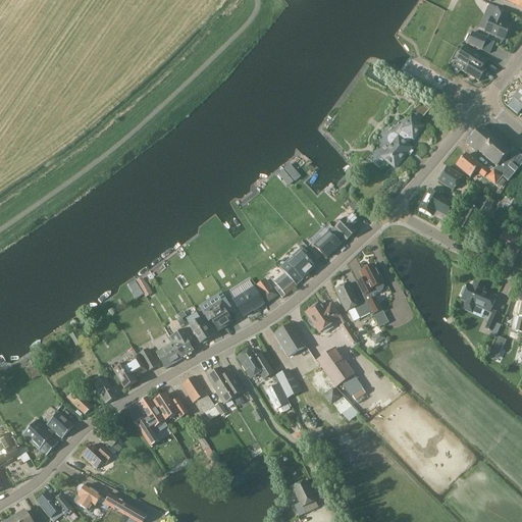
[(521,0),(504,0),(521,9),(521,0)]
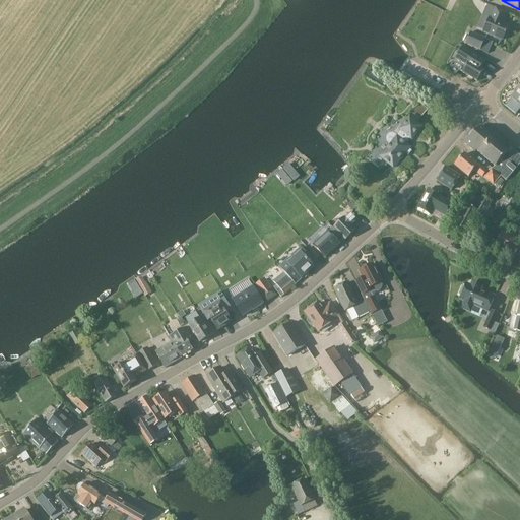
[(483,31),(503,40),(509,26),(503,24),(508,13),(496,8),(492,19),(489,18),(483,31)]
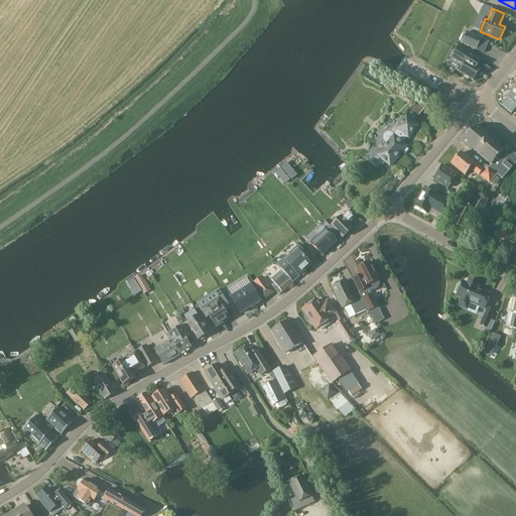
[(482,38),(467,31),(462,42),(477,49),(482,38)]
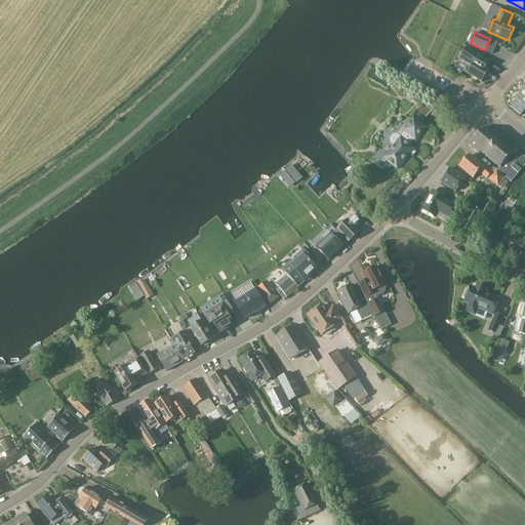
[(471,67),(468,73),(482,82),(489,71),(485,68),(490,61),(467,46),(462,52),(452,71),(460,75),(467,65),(471,67)]
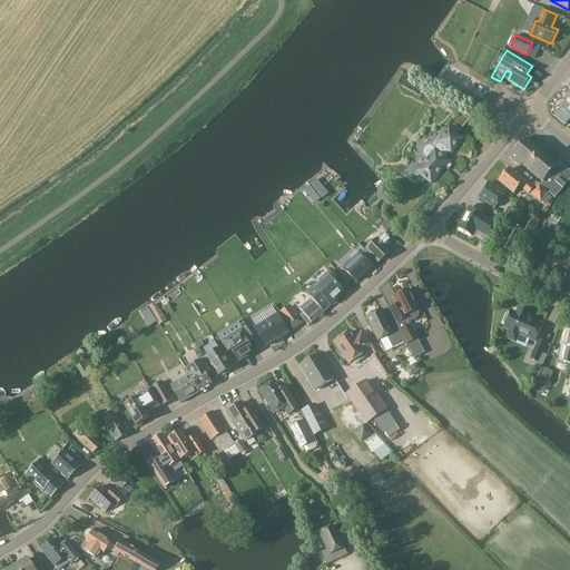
[(426,74),(411,68),(409,74),(424,80),(426,74)]
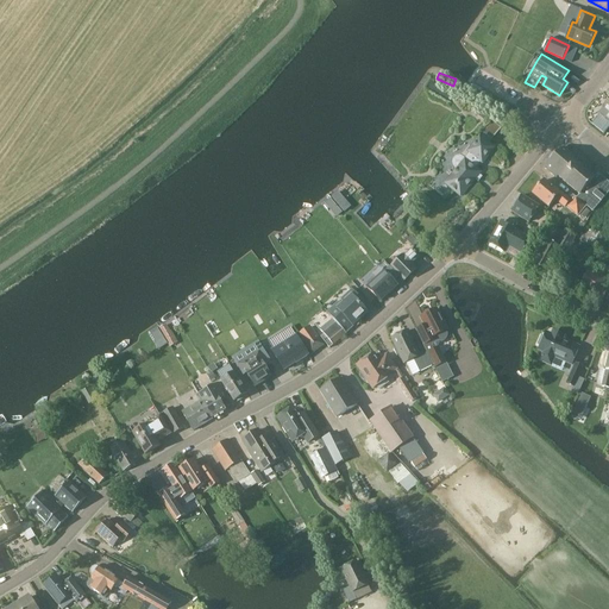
[(608,100),(598,114),(591,124),(603,133),(608,126),(608,100)]
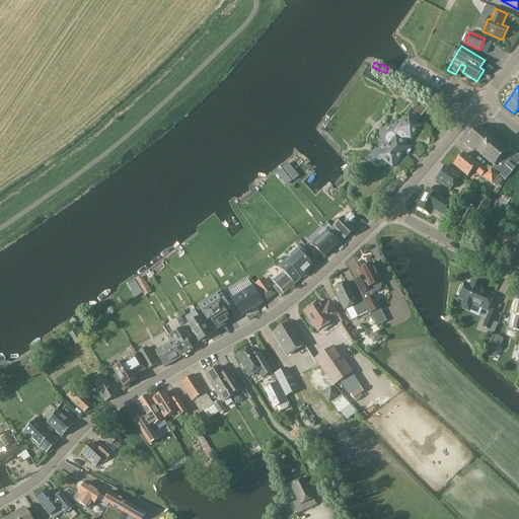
[(389,144),(379,156),(392,167),(410,147),(404,143),(410,137),(411,139),(421,127),(409,118),(401,126),(399,124),(391,133),(388,134),(386,137),(386,140),(387,142),(389,144)]
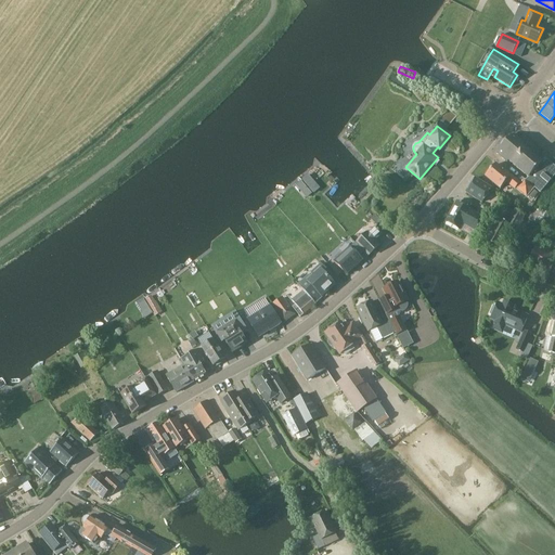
[(497,153),(507,163),(508,160),(528,178),(525,180),(533,188),(540,193),(554,176),(554,167),(547,160),(544,164),(523,144),(524,143),(514,134),(497,153)]
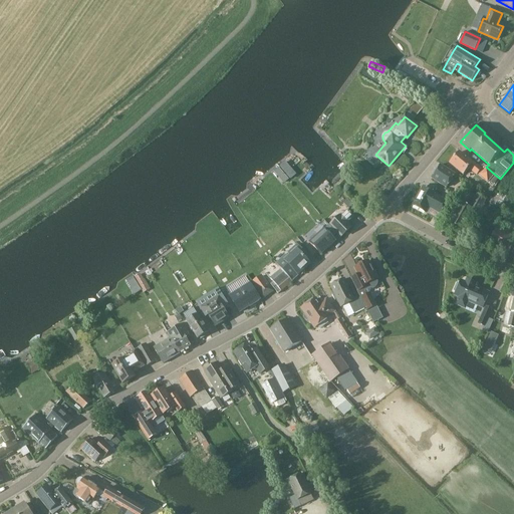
[(463,175),(469,168),(477,175),(477,174),(487,183),(494,174),(486,167),(482,164),(479,168),(468,158),(467,160),(459,152),(450,163),(463,175)]
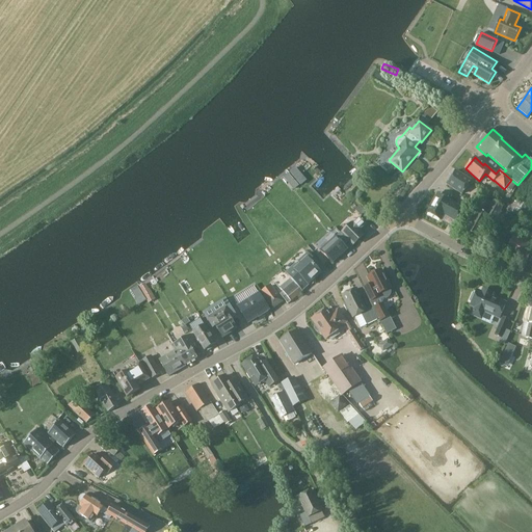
[(295,167),(289,173),(294,178),(299,173),(295,167)]
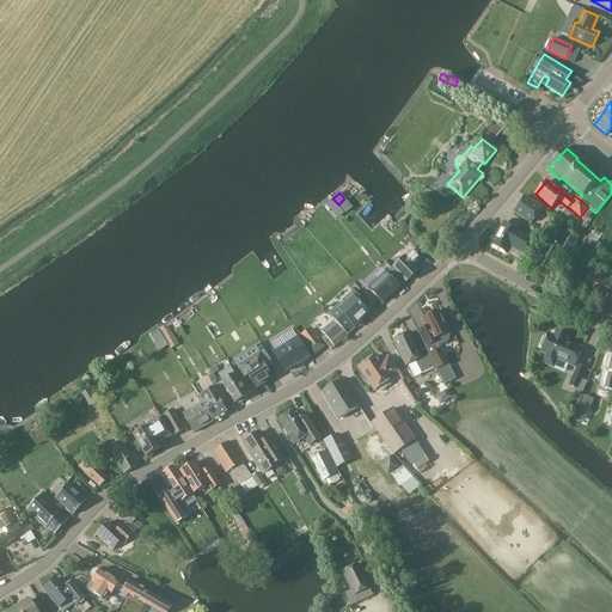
[(531,224),(542,207),(525,196),(514,212),(531,224)]
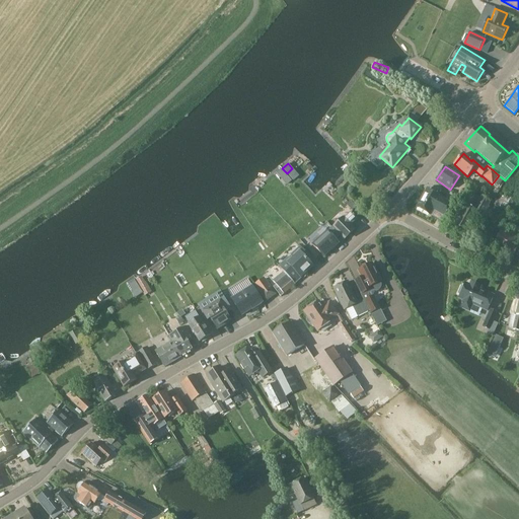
[(292,168),(287,173),(288,174),(293,181),(299,176),(292,168)]
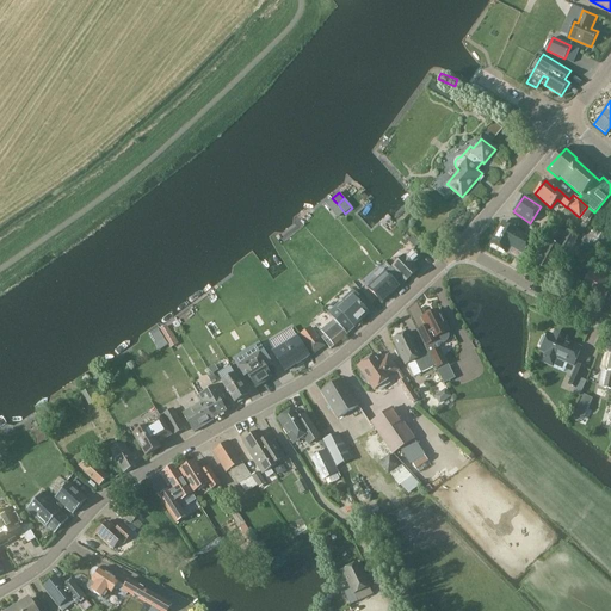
[(332,199),(326,204),(338,218),(340,216),(343,214),(344,214),(332,199)]
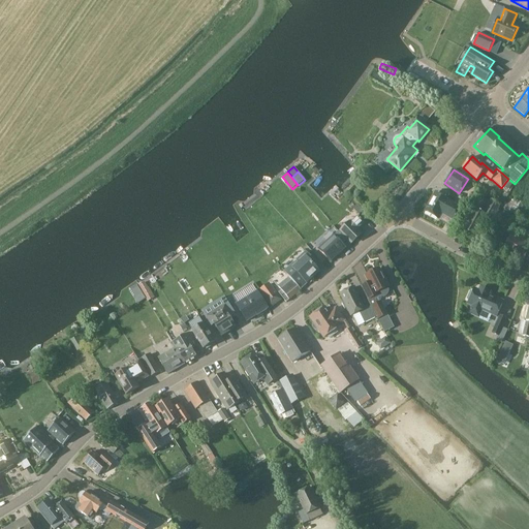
[(504,187),(507,190),(512,185),(508,182),(504,187)]
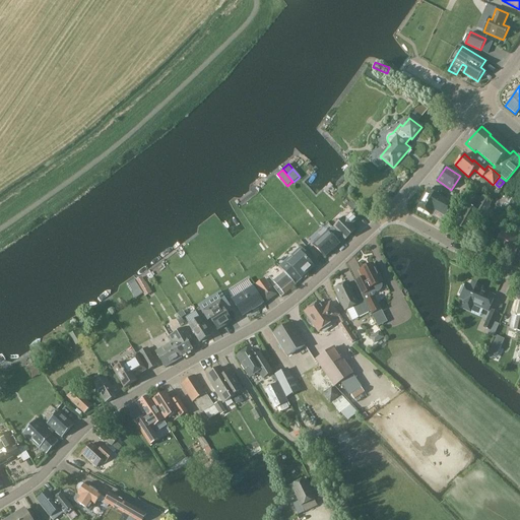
[(428,188),(417,207),(431,214),(434,209),(446,215),(452,203),(441,197),(442,196),(428,188)]
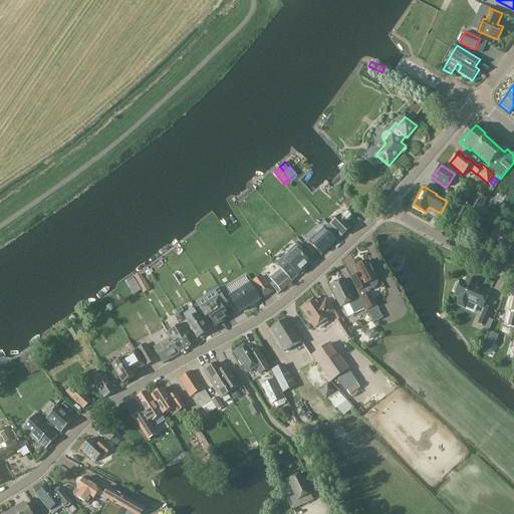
[(450,224),(462,230),(473,210),(479,213),(486,199),(478,194),(470,208),(462,203),(450,224)]
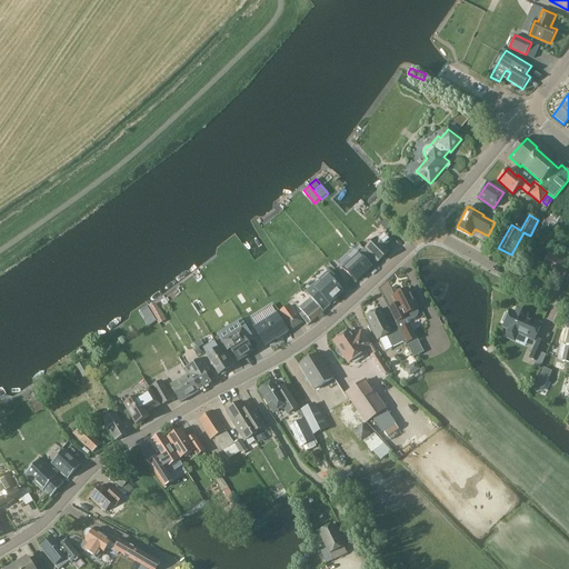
[(366,249),(378,262),(389,251),(385,247),(391,240),(385,233),(378,239),(377,238),(366,249)]
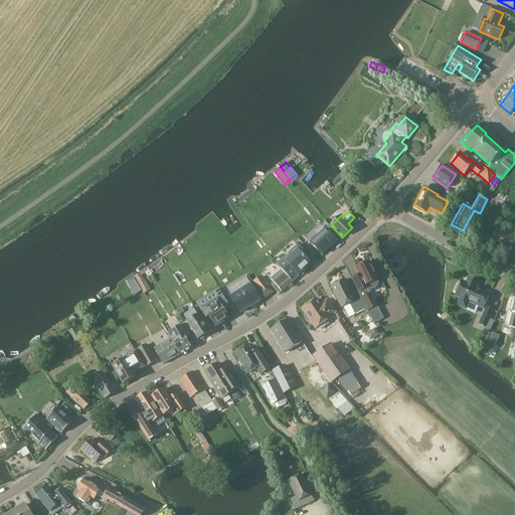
[(492,228),(479,222),(476,227),(471,238),(514,259),(514,242),(514,234),(497,226),(493,235),(489,233),(492,228)]
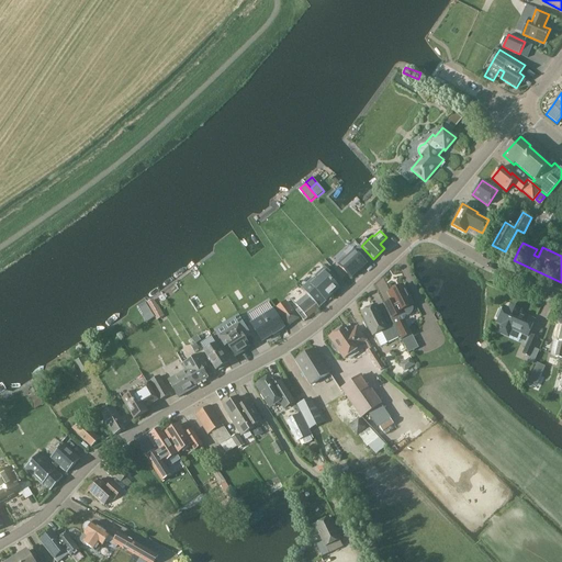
[(364,260),(369,256),(360,246),(347,257),(345,257),(339,261),(340,263),(339,265),(350,278),(367,263),(364,260)]
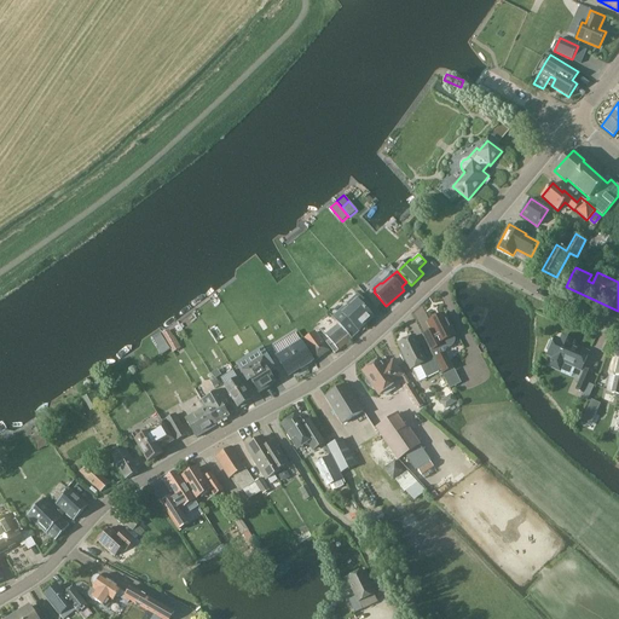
[(366,324),(374,318),(366,310),(370,307),(359,295),(348,305),(351,307),(343,313),(341,311),(334,318),(350,335),(357,328),(359,331),(360,330),(363,333),(369,327),(366,324)]
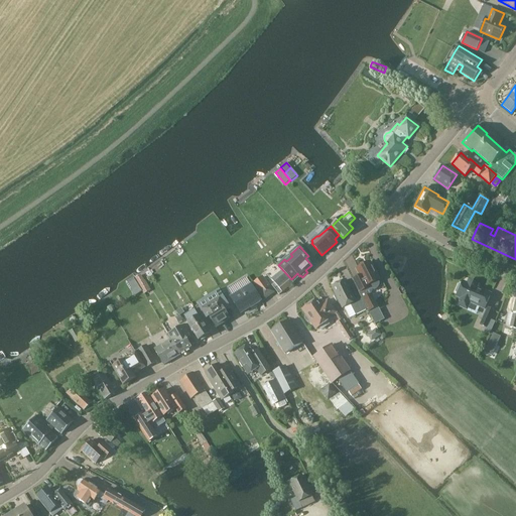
[(354,279),(360,292),(363,297),(368,295),(366,291),(372,288),(373,289),(375,288),(377,287),(379,285),(379,283),(379,281),(378,280),(379,279),(370,261),(359,267),(362,273),(361,275),(354,279)]
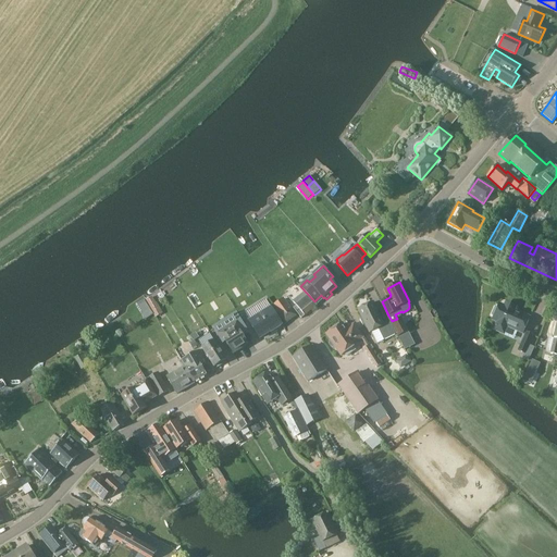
[(305,292),(293,301),(296,306),(294,308),(301,319),(317,305),(305,292)]
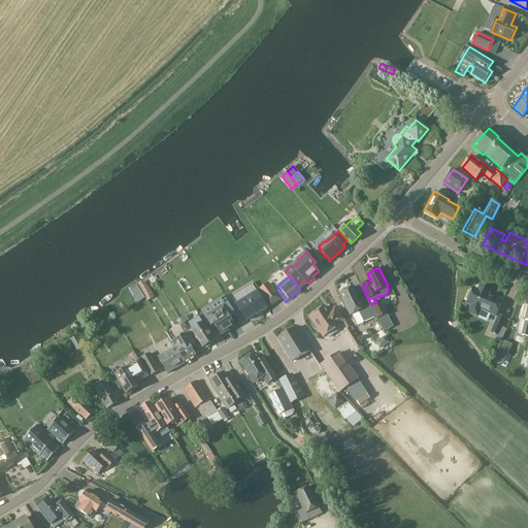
[(235,303),(246,321),(267,307),(257,291),(256,291),(252,284),(233,296),(237,302),(235,303)]
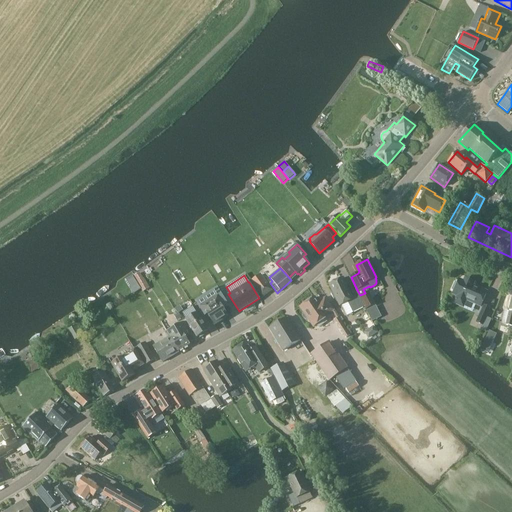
[(252,281),(262,296),(272,290),(261,275),(252,281)]
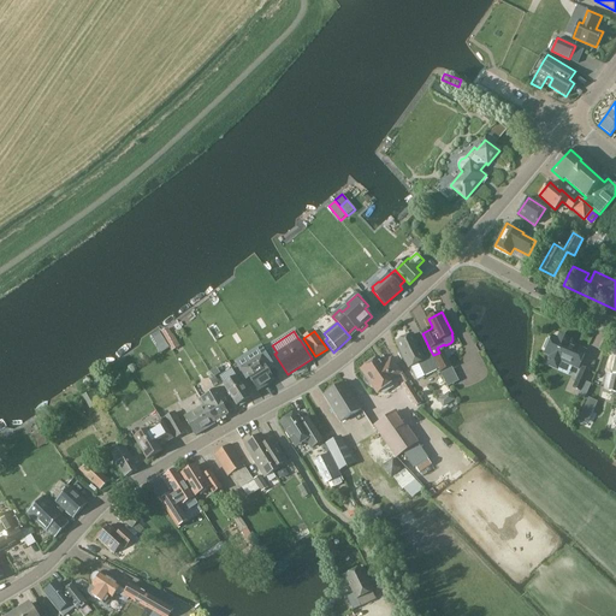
[(419,363),(425,377),(438,369),(432,356),(425,360),(420,350),(419,350),(416,345),(418,344),(413,335),(396,342),(401,351),(398,353),(402,360),(404,359),(409,368),(419,363)]
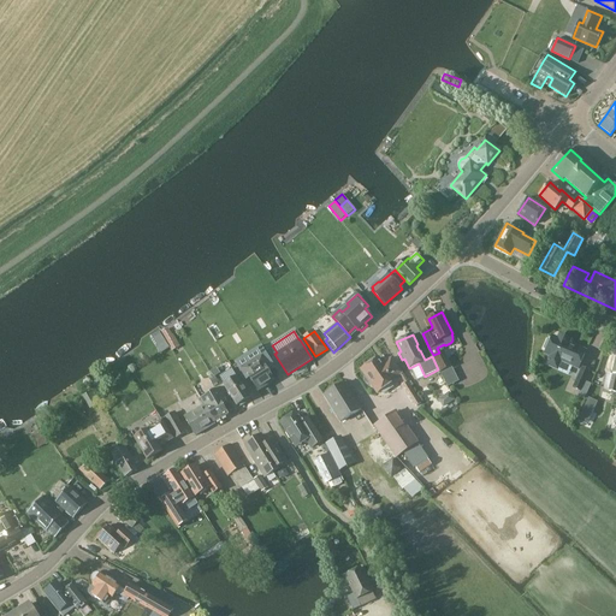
[(560,335),(557,339),(552,337),(545,353),(551,355),(550,356),(579,368),(586,350),(569,343),(570,339),(560,335)]
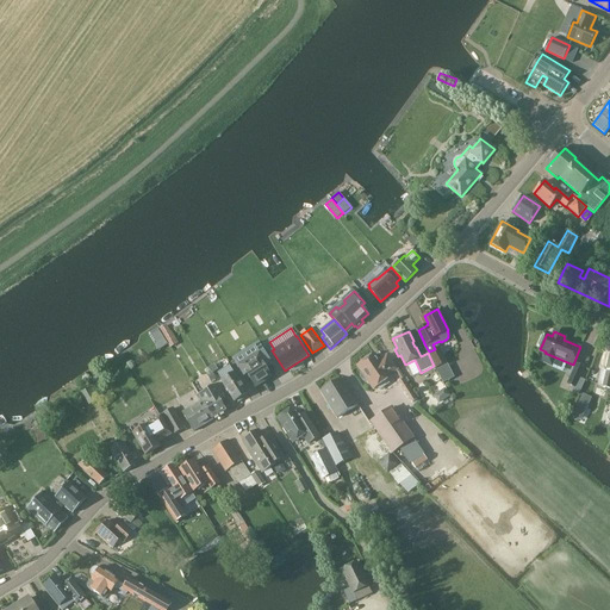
[(170,332),(165,336),(170,348),(178,343),(170,332)]
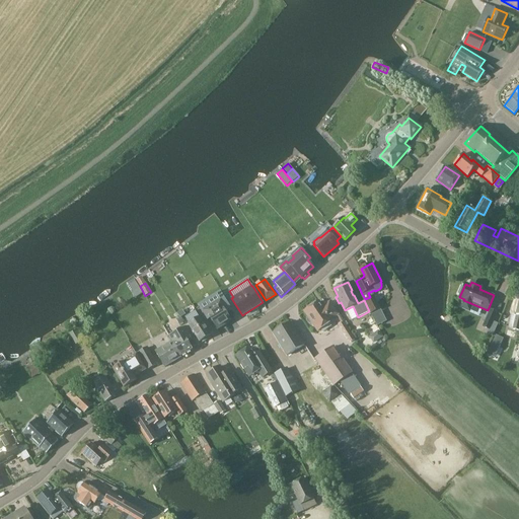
[(131,291),(135,298),(143,293),(138,286),(131,291)]
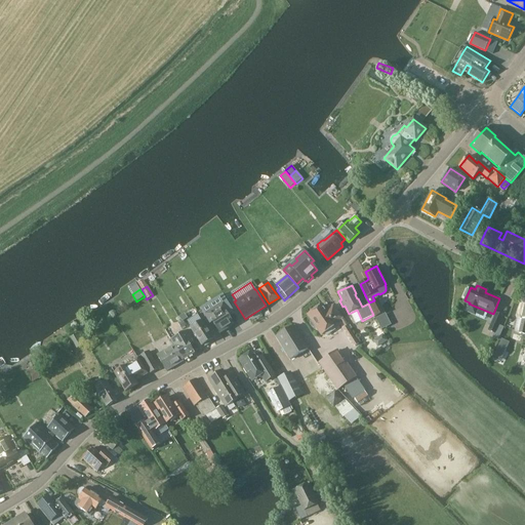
[(370,305),(376,318),(387,313),(380,299),(370,305)]
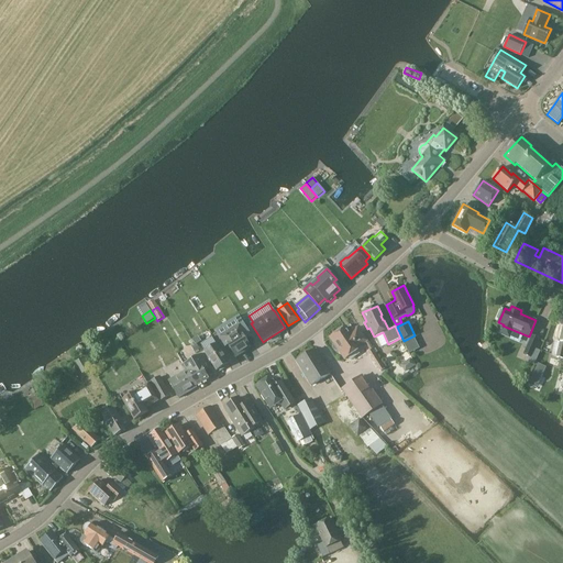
[(228,344),(235,356),(251,348),(245,340),(252,337),(243,322),(228,332),(224,326),(216,330),(225,346),(228,344)]
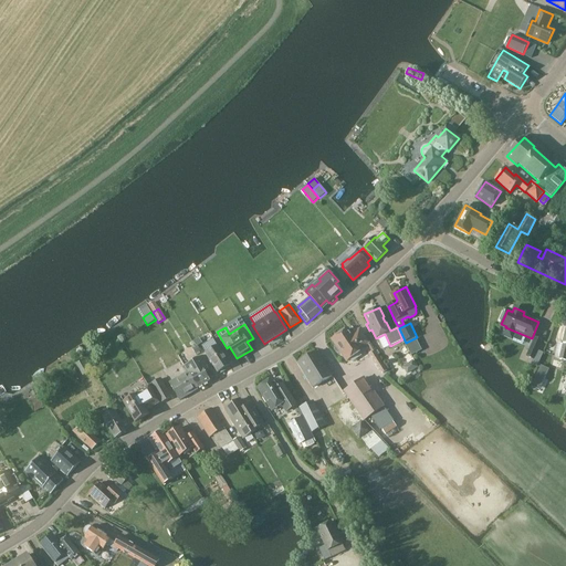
[(362,348),(368,343),(359,329),(353,335),(348,328),(344,332),(342,332),(337,335),(337,336),(333,339),(336,345),(335,347),(335,349),(336,352),(338,353),(341,352),(344,350),(349,358),(363,349),(362,348)]
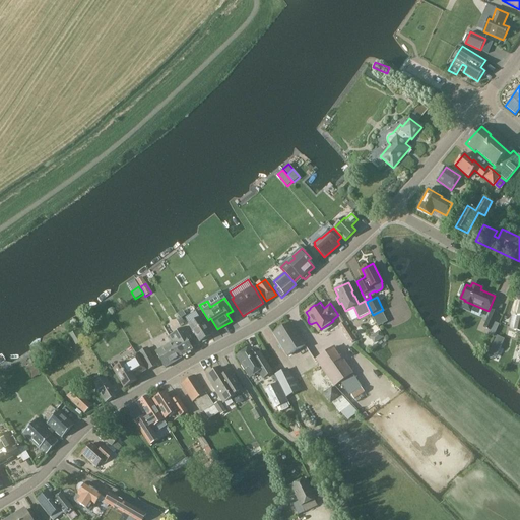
[(483,327),(491,330),(498,313),(491,310),(483,327)]
